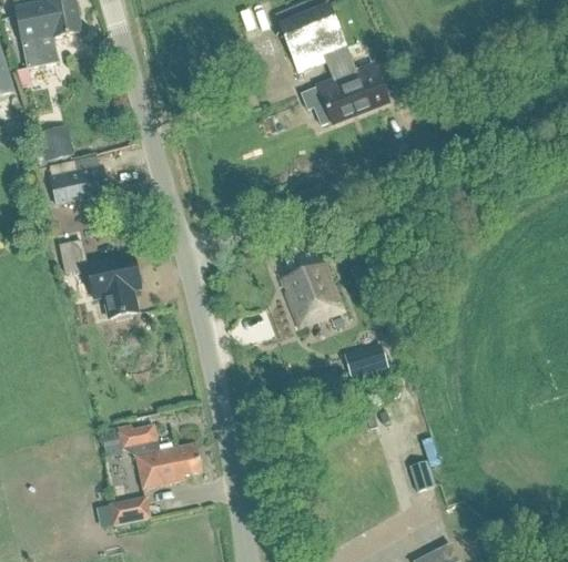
[(42,0),(14,6),(27,68),(59,61),(53,37),(82,31),(75,0),(42,0)]
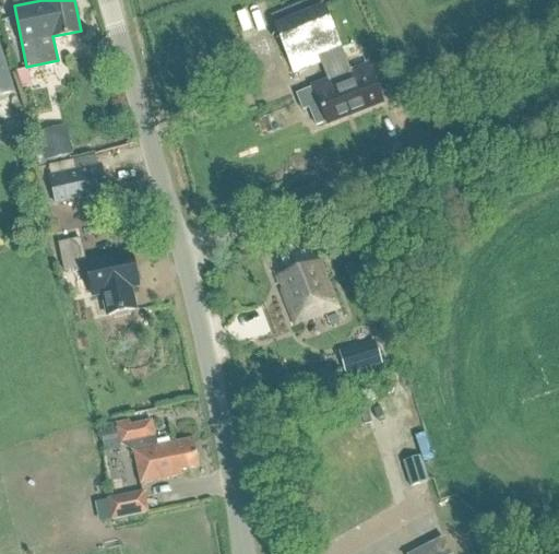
[(321,2),(274,22),(292,68),(320,57),(329,77),(295,90),(301,107),(308,105),(316,122),(324,119),(325,121),(363,107),(380,99),(366,63),(348,71),(321,2)]
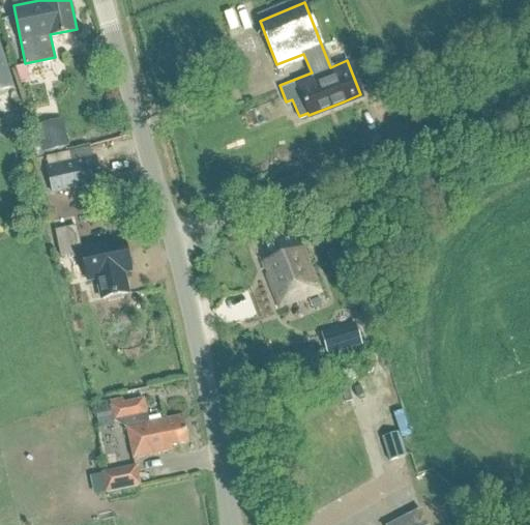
[(0,87),(11,84),(0,47),(0,87)]
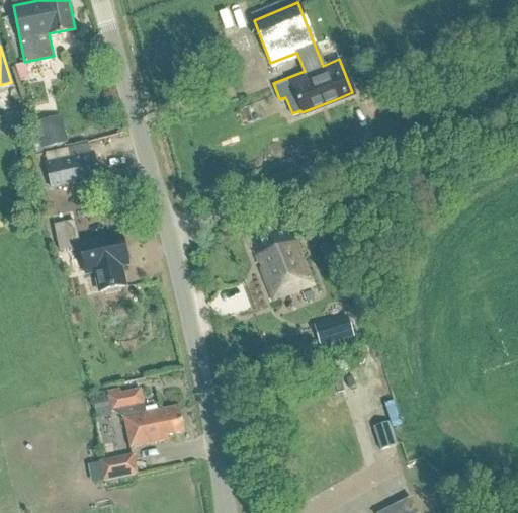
[(34,119),(41,147),(67,141),(61,113),(34,119)]
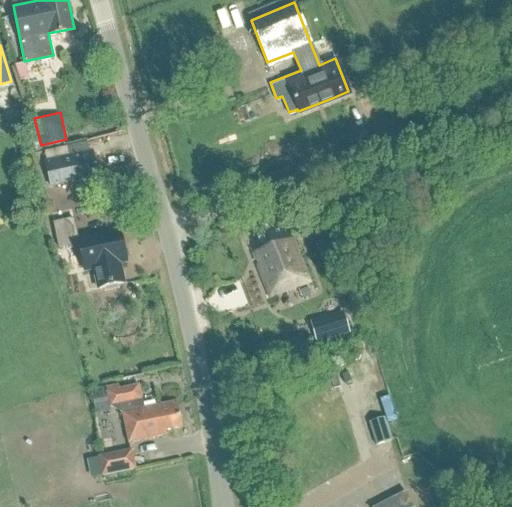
[(50,185),(99,175),(93,148),(44,157),(50,185)]
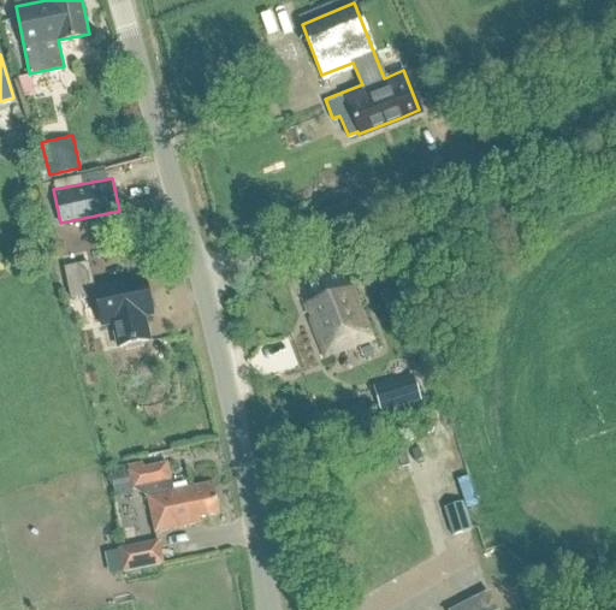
[(113,321),(118,344),(148,338),(143,314),(152,312),(144,274),(94,286),(88,260),(64,265),(71,295),(83,292),(83,296),(95,294),(101,323),(113,321)]
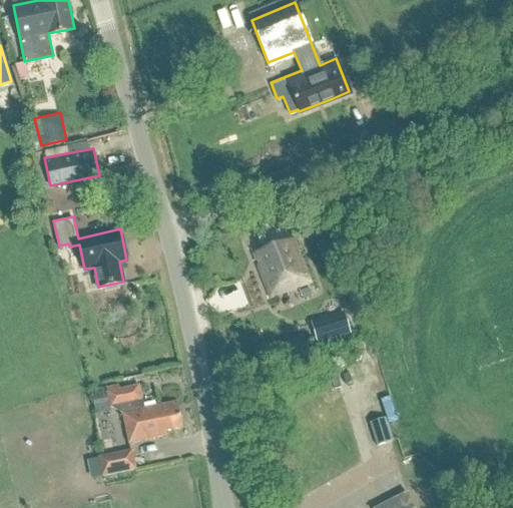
[(285,231),(280,219),(249,231),(258,250),(259,249),(275,292),(308,278),(289,229),(285,231)]
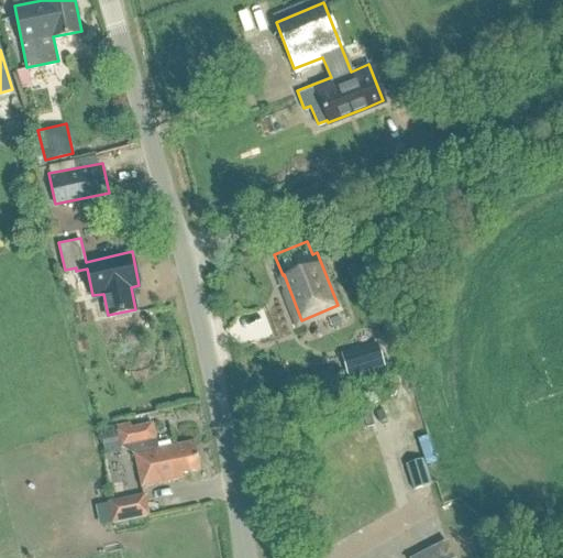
[(340,351),(346,373),(383,363),(377,341),(340,351)]
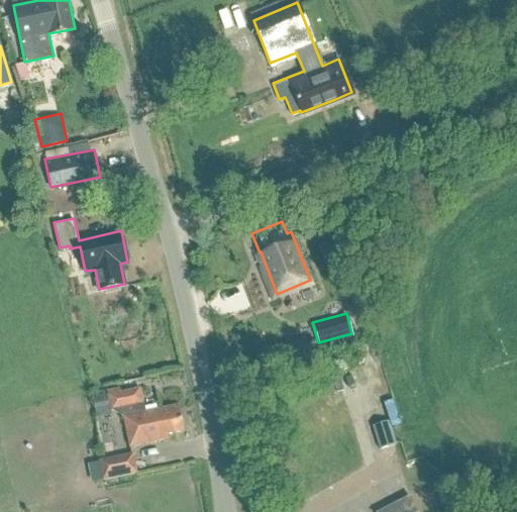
[(142,401),(139,386),(107,392),(111,408),(122,406),(124,414),(123,414),(129,443),(167,436),(166,431),(184,428),(179,403),(143,410),(142,401)]
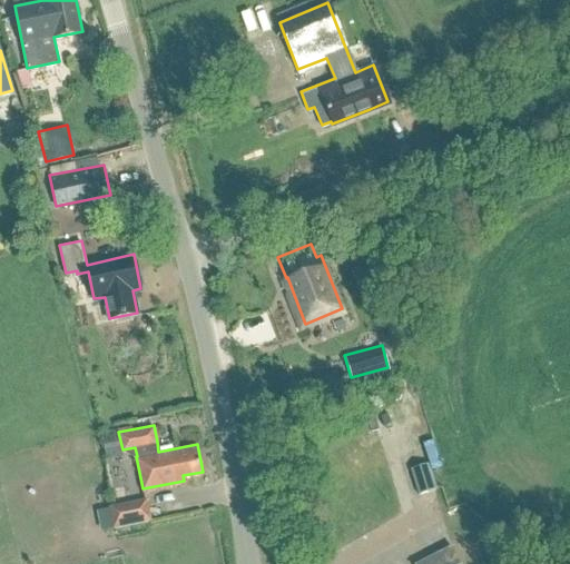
[(428,461),(410,466),(416,491),(435,485),(428,461)]
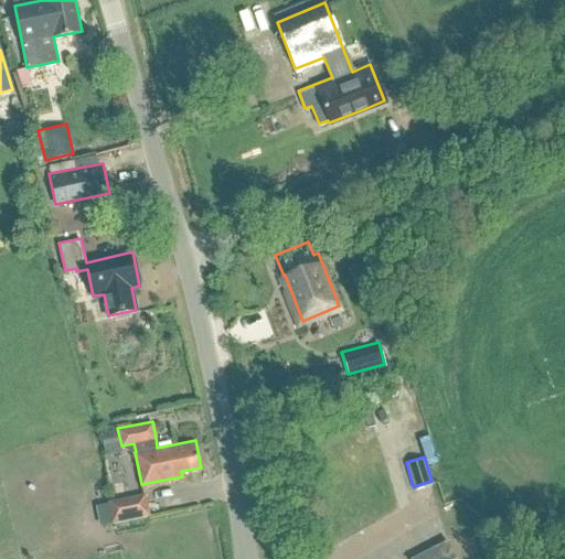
[(144,493),(108,501),(112,520),(148,514),(144,493)]
